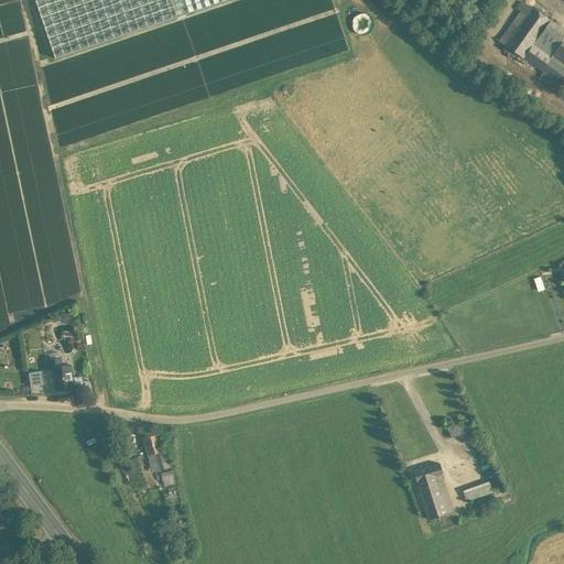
[(35,0),(55,58),(226,0),(35,0)]
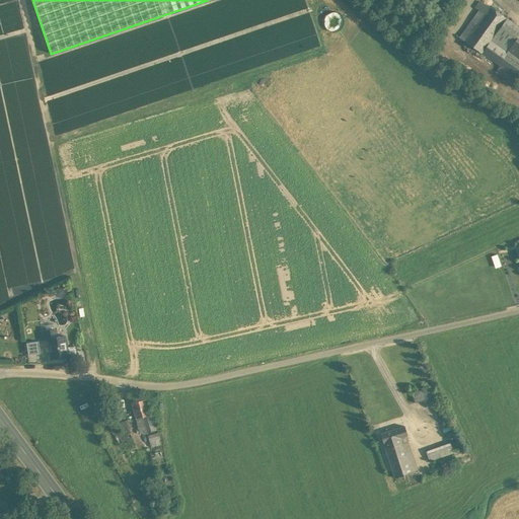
[(448,0),(434,0),(428,8),(438,15),(448,0)]
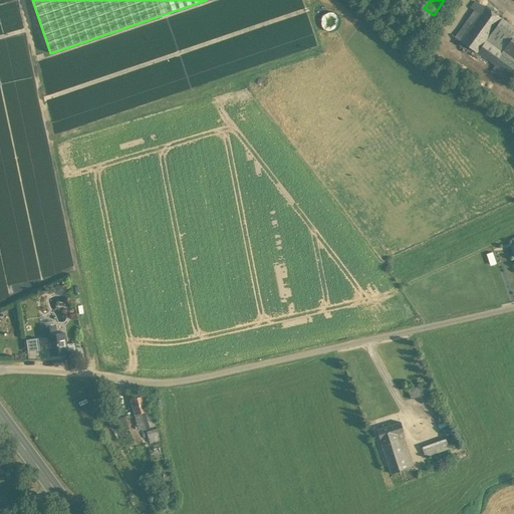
[(475,1),(451,35),(455,37),(451,43),(471,58),(476,52),(477,52),(501,18),(485,6),(475,1)]
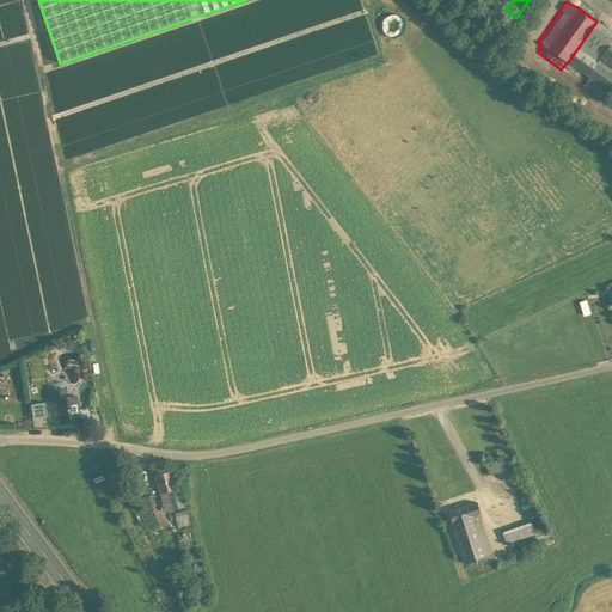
[(611,40),(611,32),(597,22),(568,62),(587,75),(611,40)]
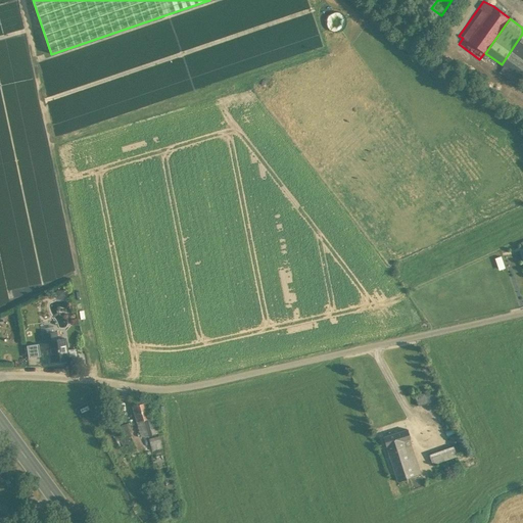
[(522,34),(502,64),(522,79),(522,34)]
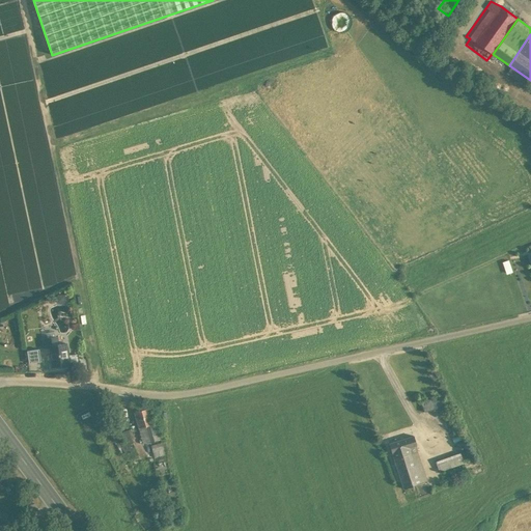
[(493,54),(492,54),(486,60),(527,88),(530,81),(530,80),(509,65),(493,54)]
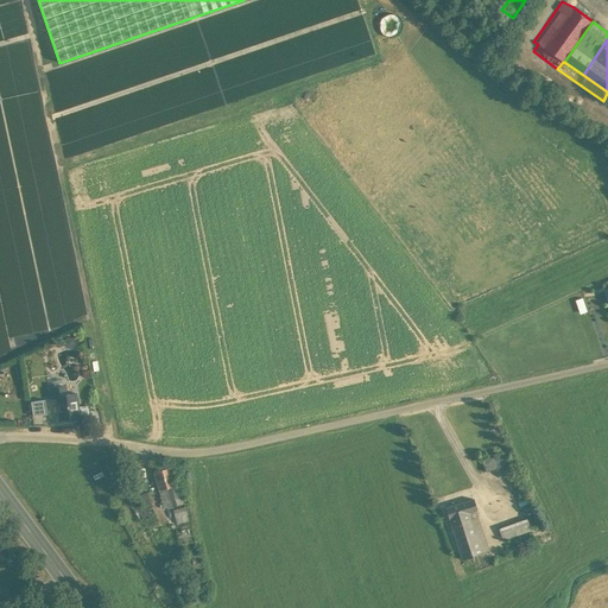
[(76,394),(65,396),(64,387),(52,388),(55,398),(57,398),(61,419),(80,417),(76,394)]
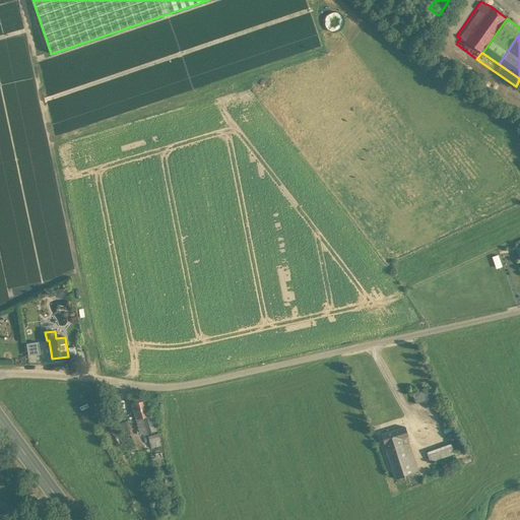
[(28,355),(41,353),(39,342),(26,344),(28,355)]
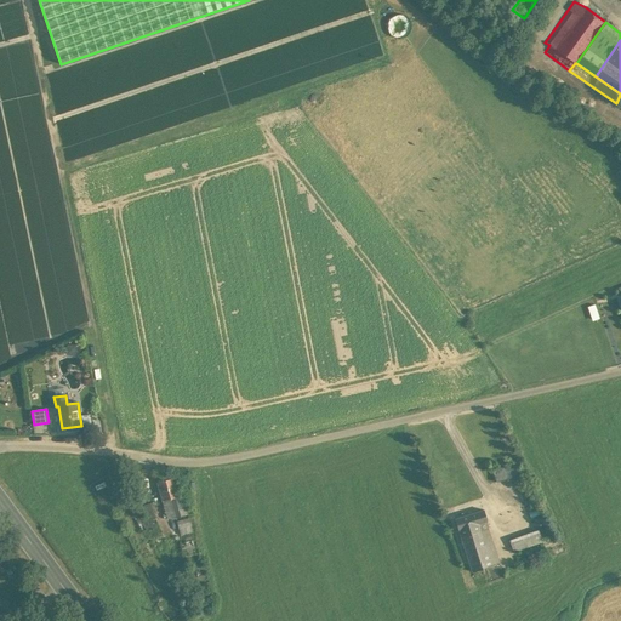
[(517,462),(490,471),(494,483),(519,476),(517,462)]
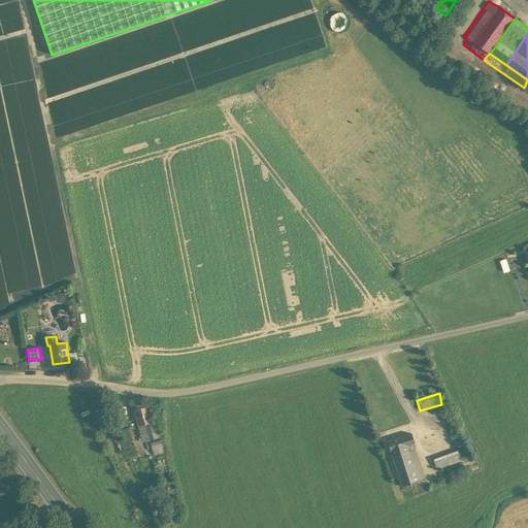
[(147,406),(134,410),(138,426),(142,439),(150,439),(150,440),(160,437),(156,421),(152,422),(147,406)]
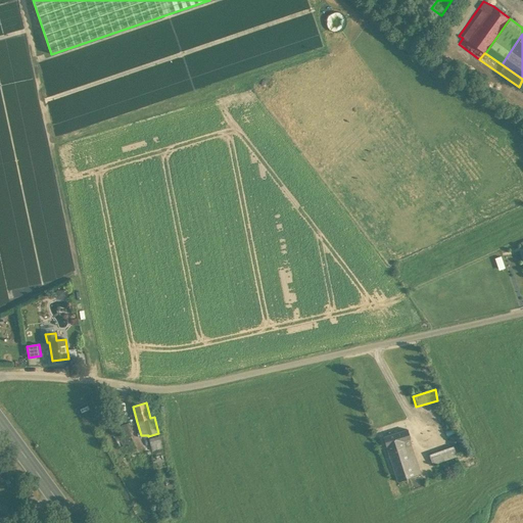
[(121,439),(123,444),(132,441),(127,424),(120,426),(124,438),(121,439)]
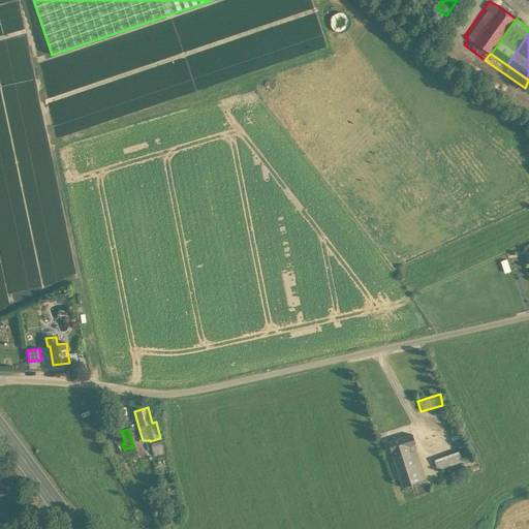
[(412,435),(390,441),(393,450),(412,444),(414,443),(412,435)]
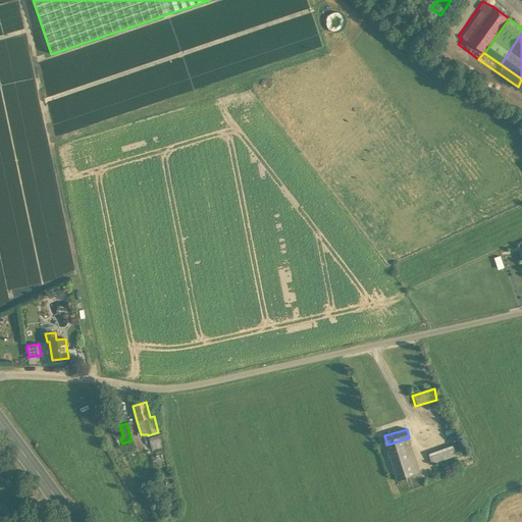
[(162,447),(159,436),(149,438),(152,449),(162,447)]
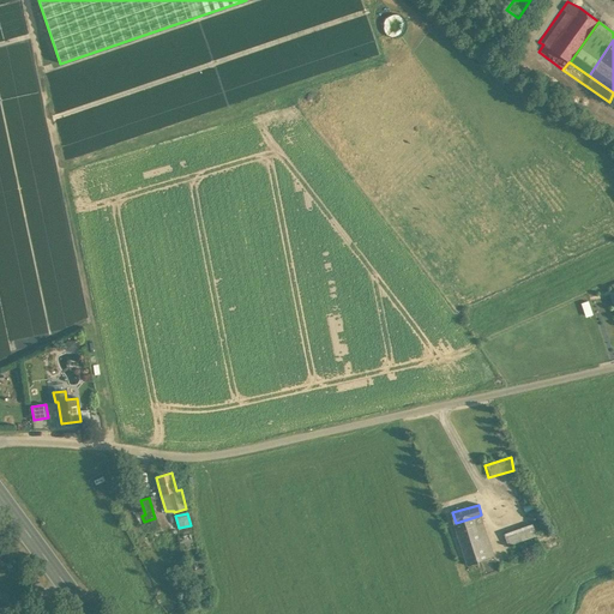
[(479,516),(456,523),(468,565),(492,558),(479,516)]
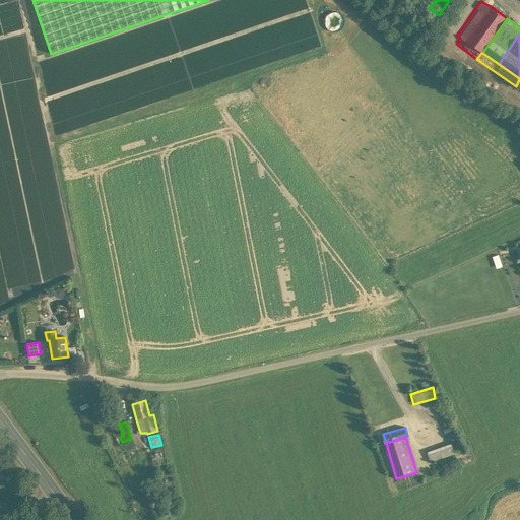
[(451,445),(428,454),(430,461),(454,452),(451,445)]
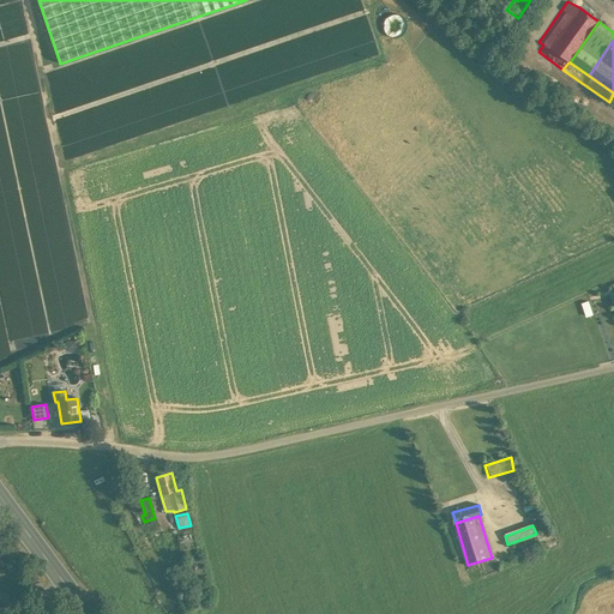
[(203,566),(197,567),(200,584),(206,583),(203,566)]
